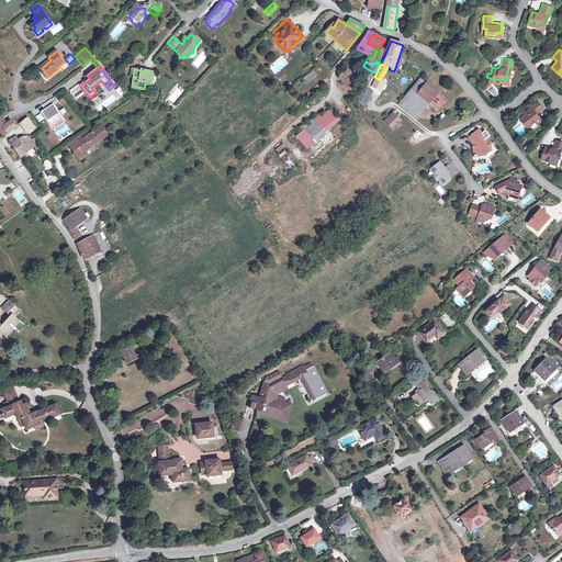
[(367,72),(364,71),(361,78),(368,81),(371,75),(367,72)]
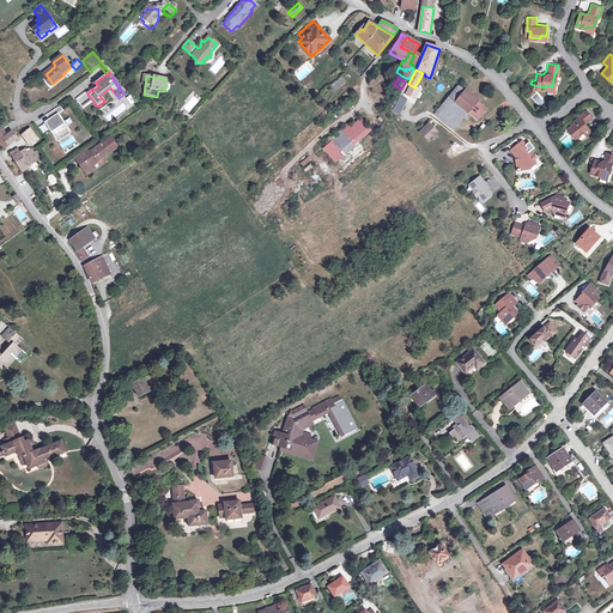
[(450,93),(457,99),(455,102),(468,113),(468,114),(478,103),(465,92),(465,91),(457,85),(450,93)]
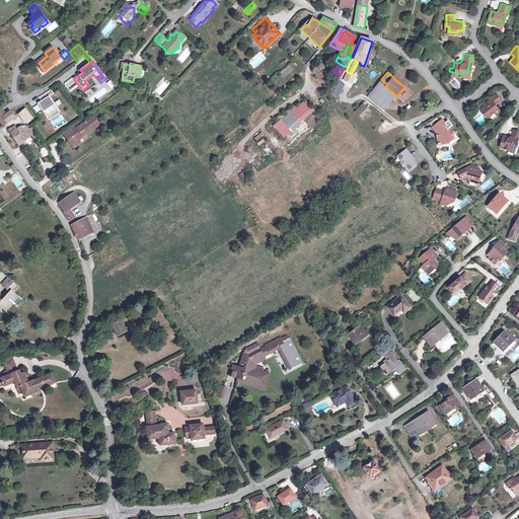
[(65,85),(71,92),(78,86),(73,79),(65,85)]
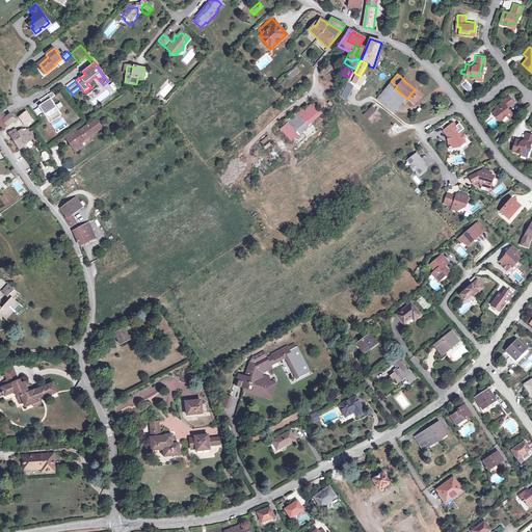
[(167,81),(157,92),(164,98),(174,86),(167,81)]
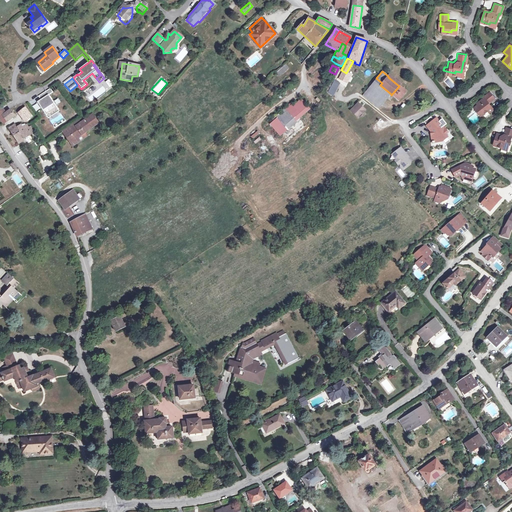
[(382,83),(376,78),(362,95),(378,109),(390,95),(391,94),(380,85),(382,83)]
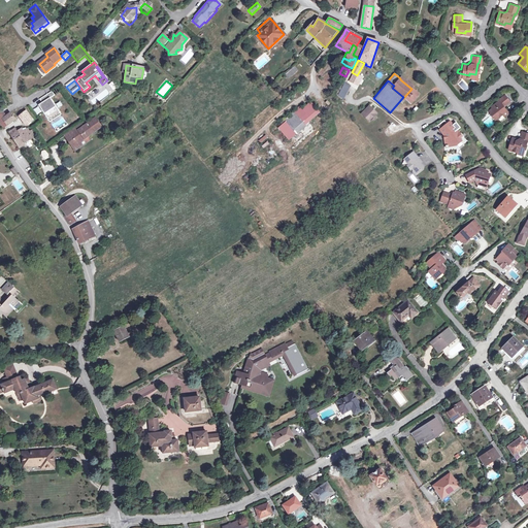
[(344,99),(351,85),(344,81),(338,96),(344,99)]
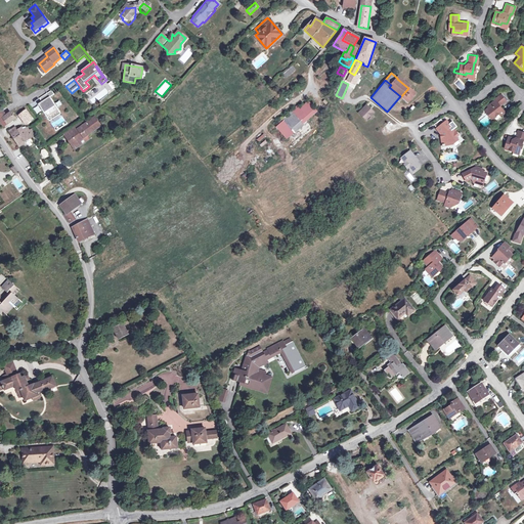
[(416,94),(408,88),(400,97),(400,96),(399,97),(407,103),(416,94)]
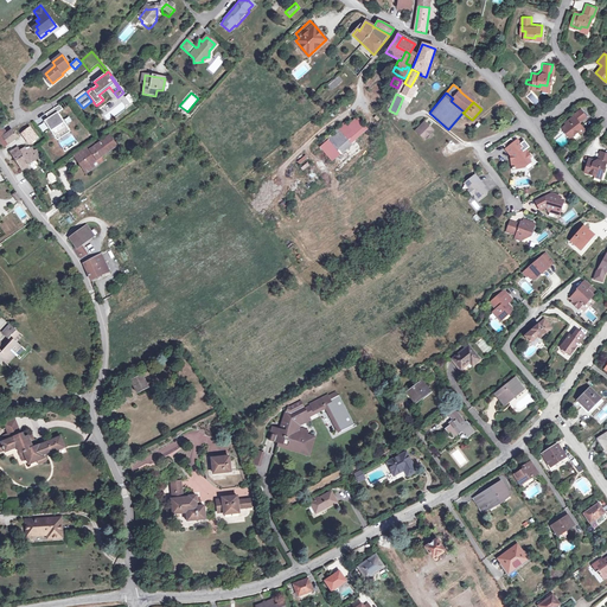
[(57,140),(70,131),(58,113),(64,110),(61,106),(46,115),(49,119),(45,121),(57,140)]
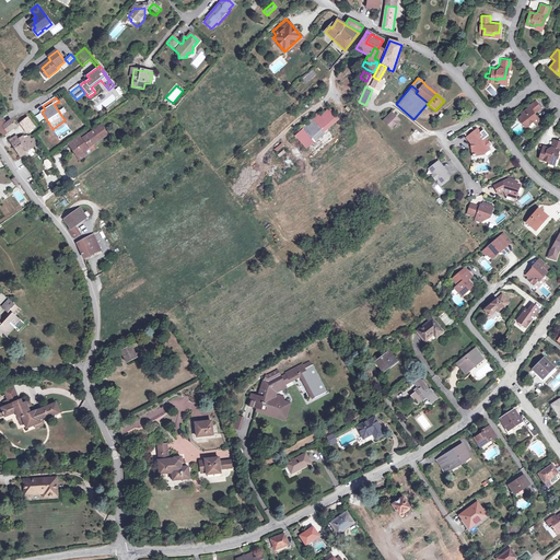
[(521,113),(522,114),(517,117),(524,126),(532,120),(533,123),(537,118),(532,112),(539,106),(534,100),(527,105),(528,106),(521,113)]
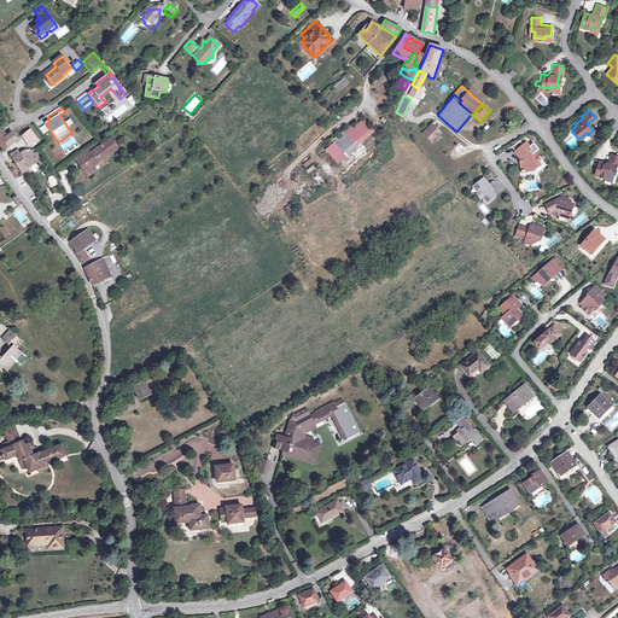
[(351,128),(334,143),(330,146),(333,150),(331,156),(337,163),(340,159),(340,161),(347,157),(347,158),(371,139),(368,136),(374,132),(368,124),(362,129),(357,124),(351,128)]
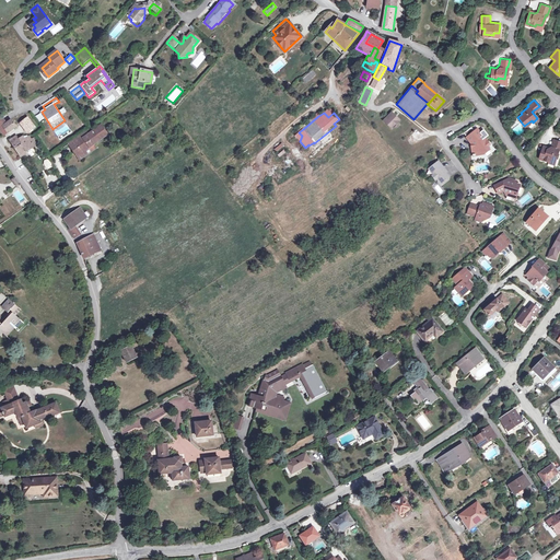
[(393,114),(392,113),(383,120),(385,123),(393,114)]
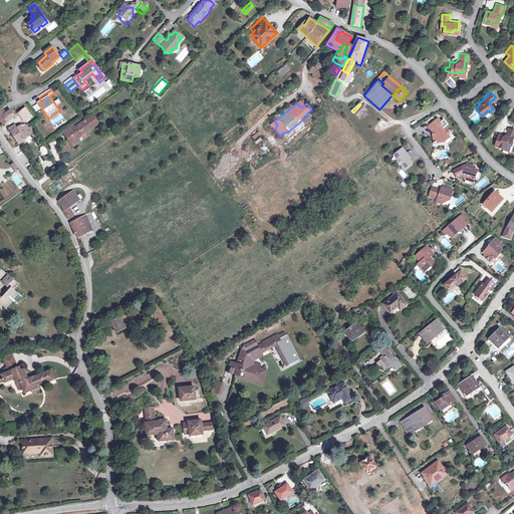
[(292,106),(291,104),(276,116),(278,118),(292,106)]
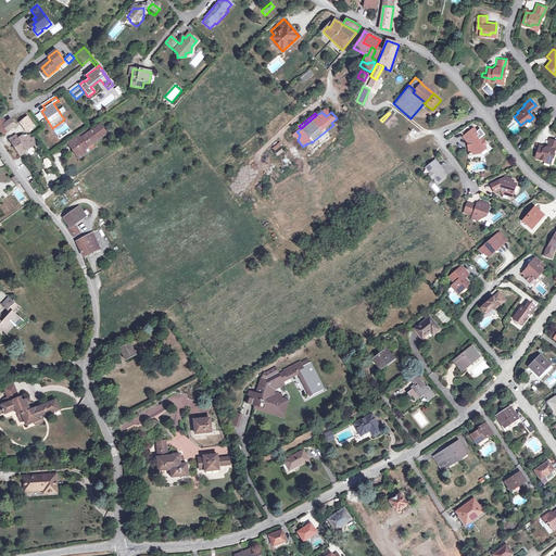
[(396,119),(390,113),(382,122),(388,127),(396,119)]
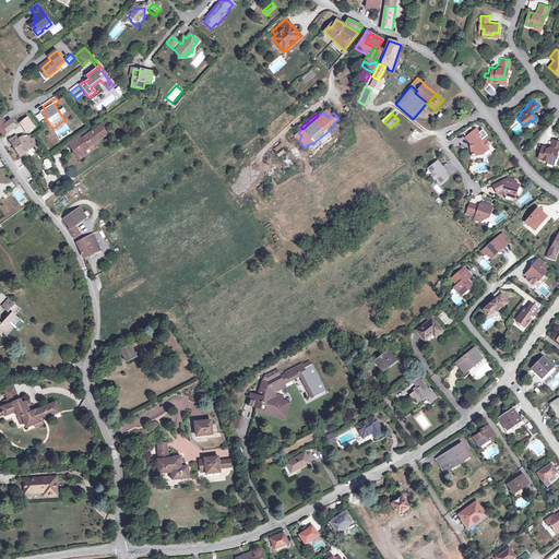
[(27,118),(20,123),(26,132),(27,130),(30,129),(33,127),(27,118)]
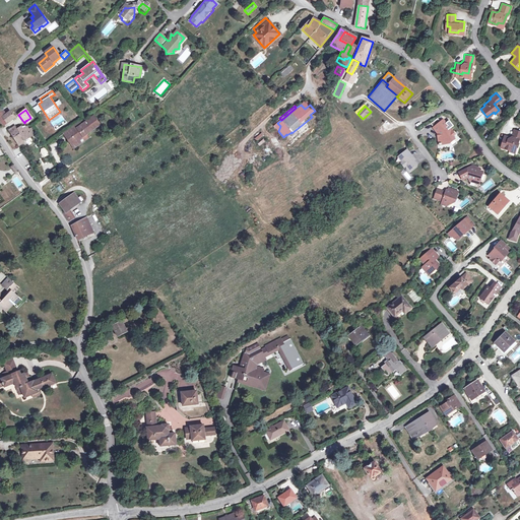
[(0,128),(6,124),(14,118),(10,112),(5,116),(1,118),(0,118),(0,128)]
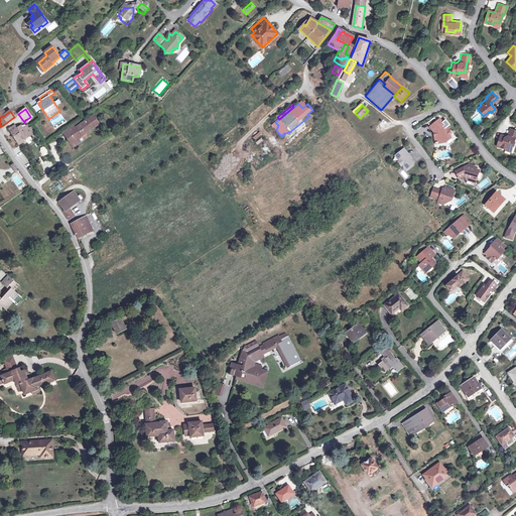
[(79,122),(68,130),(72,136),(67,139),(70,143),(71,142),(74,146),(81,141),(79,139),(86,134),(85,133),(98,124),(93,116),(81,125),(79,122)]
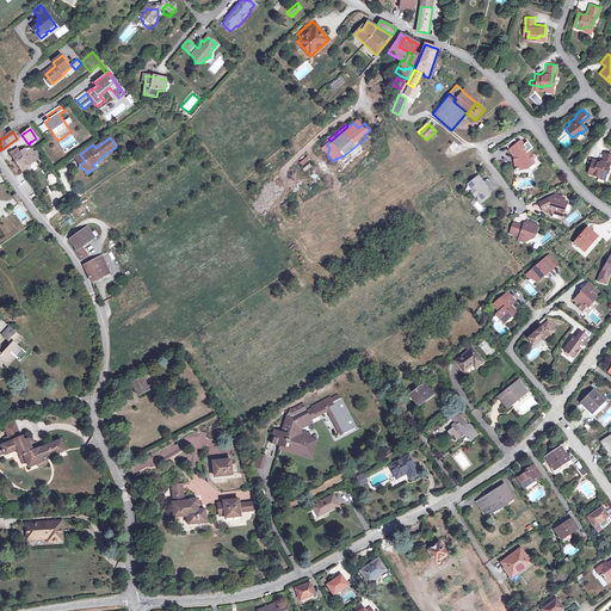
[(519,141),(507,150),(512,156),(514,158),(516,161),(513,162),(514,171),(525,168),(532,164),(530,161),(531,155),(519,141)]
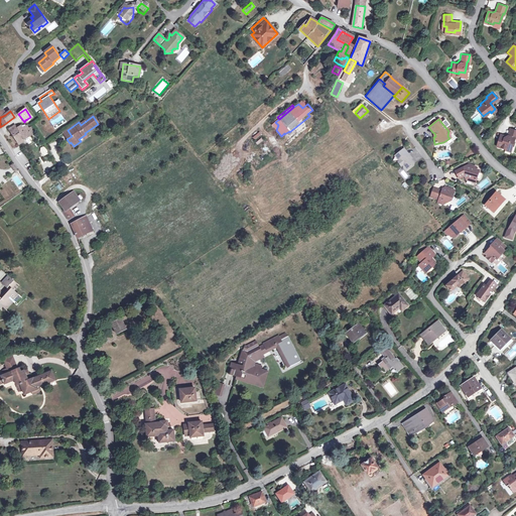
[(17,129),(18,131),(12,135),(18,144),(34,133),(30,128),(28,130),(26,127),(22,129),(20,127),(17,129)]
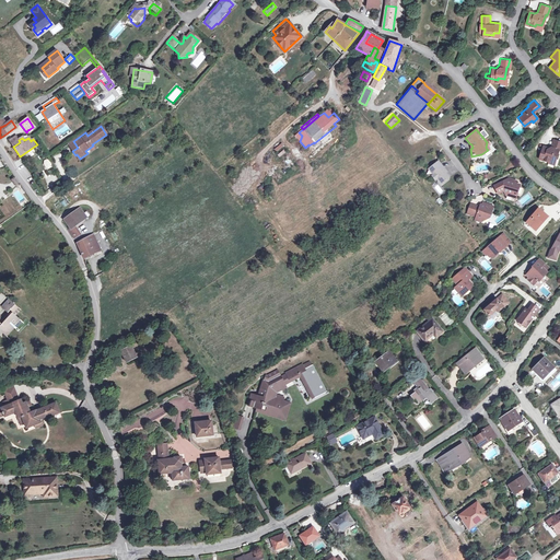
[(547,149),(541,148),(538,159),(548,162),(548,160),(555,162),(558,150),(559,151),(559,149),(559,141),(552,140),(550,147),(547,149)]
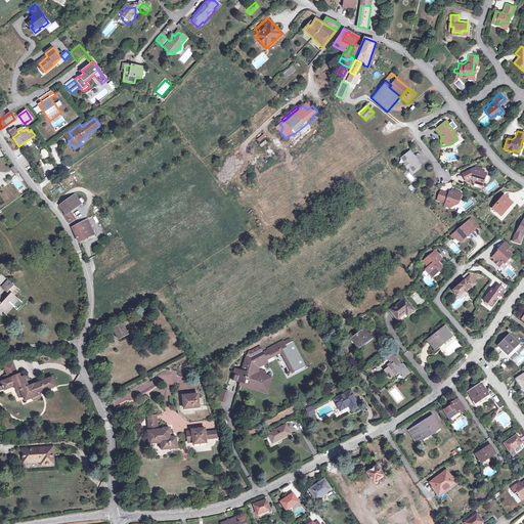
[(69,132),(63,135),(68,141),(73,138),(69,132)]
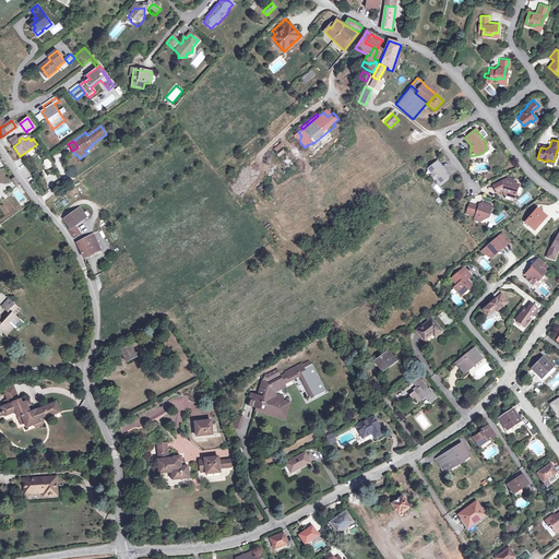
[(276,152),(284,145),(281,142),(273,149),(276,152)]
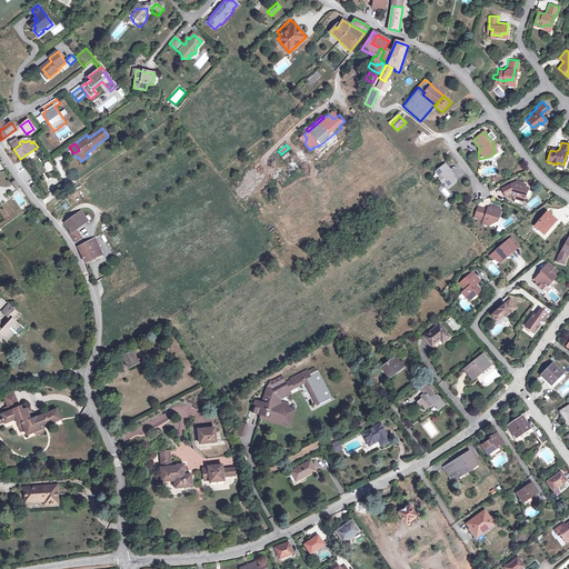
[(440,178),(443,182),(447,186),(450,183),(451,185),(455,181),(451,177),(452,176),(449,170),(447,171),(443,167),(436,172),(440,178)]
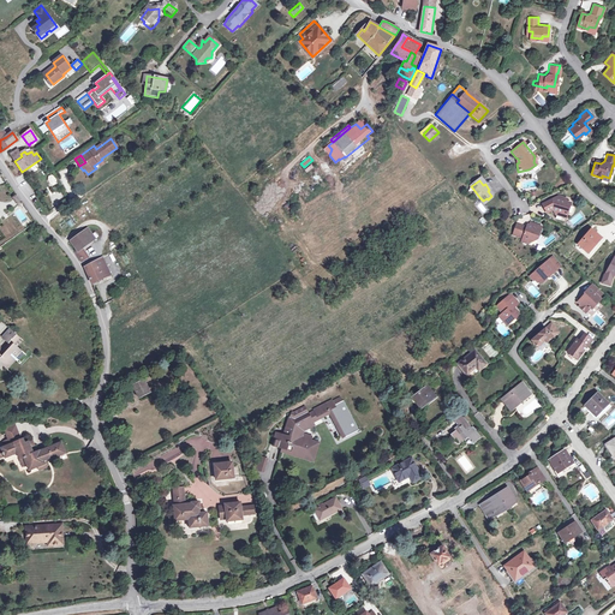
[(555,198),(543,206),(547,213),(553,209),(555,215),(566,218),(571,203),(566,202),(567,199),(559,197),(557,199),(555,198)]
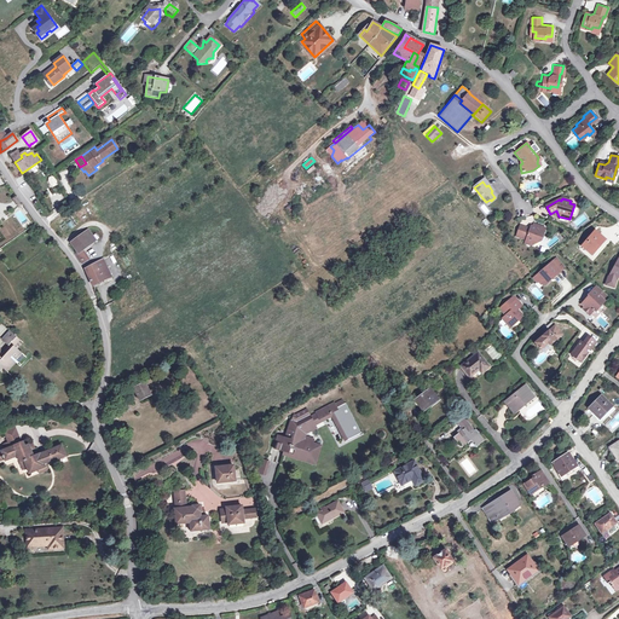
[(76,212),(71,215),(76,223),(81,219),(76,212)]
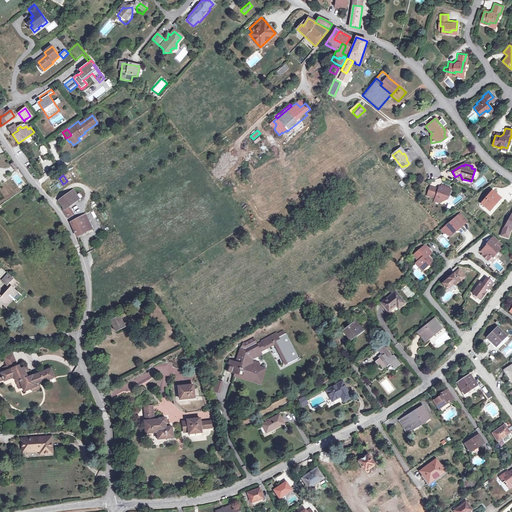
[(431,193),(428,192),(427,195),(435,198),(434,201),(439,203),(440,201),(446,198),(447,195),(449,195),(451,189),(444,186),(443,189),(441,188),(439,187),(438,190),(433,188),(431,193)]
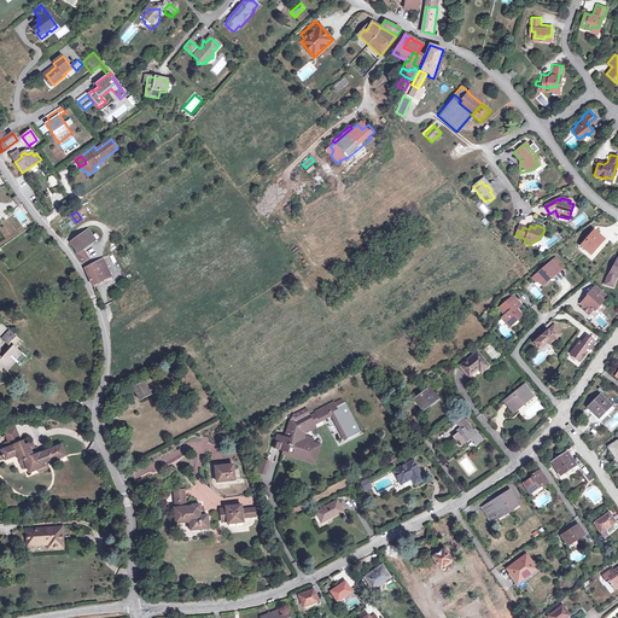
[(77,252),(76,255),(82,263),(87,261),(81,250),(91,243),(86,238),(91,234),(87,229),(70,242),(77,252)]
